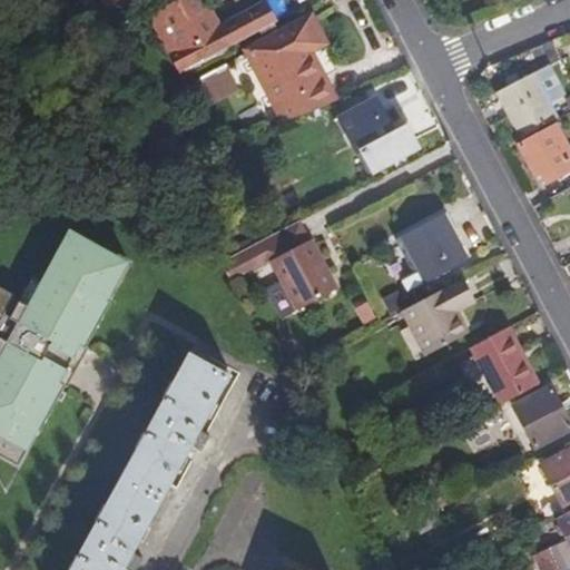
[(200,0),(188,0),(155,18),(184,71),(226,49),(200,0)]
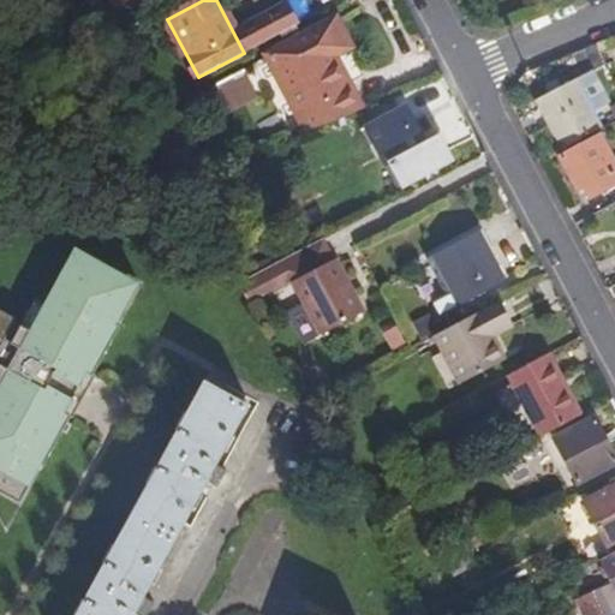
[(269,59),(306,132),(354,113),(328,60),(345,51),(332,28),(269,59)]
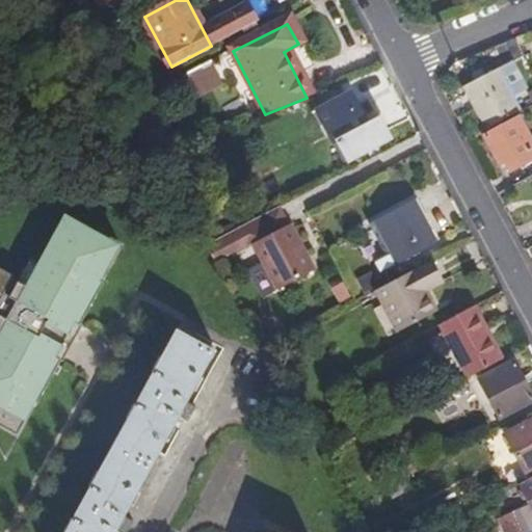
[(464,84),(486,127),(520,110),(511,94),(527,85),(513,59),(464,84)]
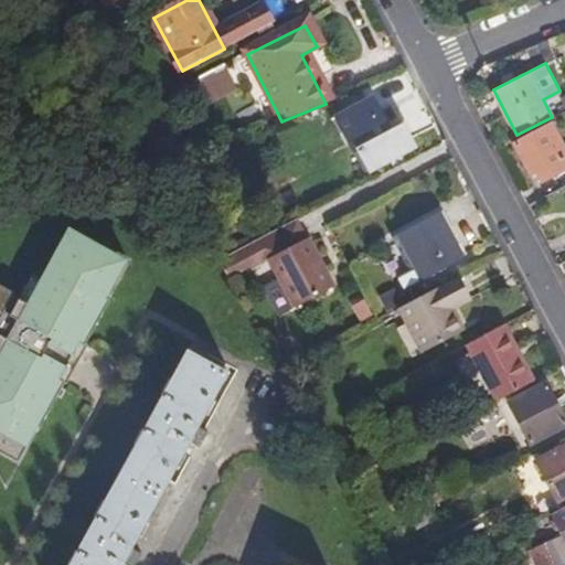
[(222,78),(227,95),(237,89),(224,64),(194,81),(208,105),(216,100),(211,82),(222,78)]
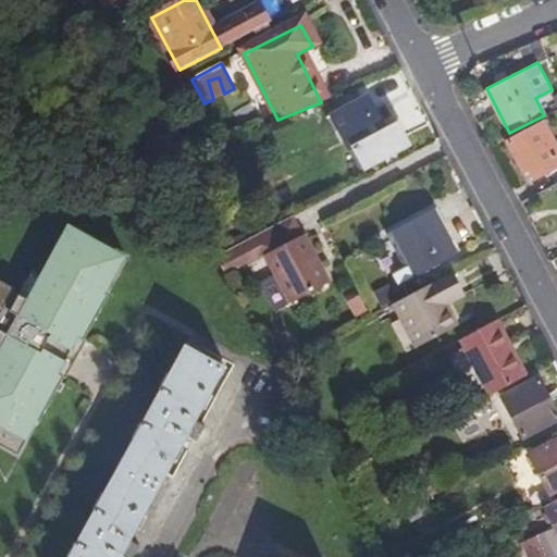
[(217,107),(227,102),(224,94),(219,77),(208,81),(213,99),(217,107)]
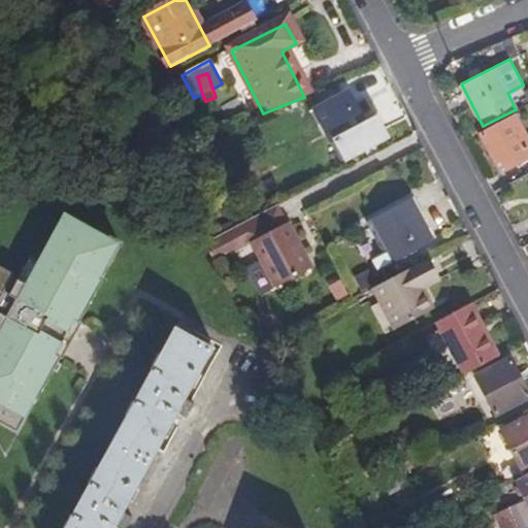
[(349,159),(389,136),(377,116),(366,121),(349,90),(315,108),(332,141),(333,140),(337,138),(348,158),(349,159)]
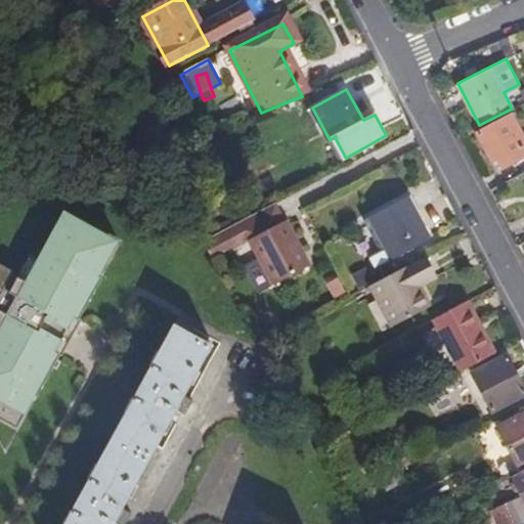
[(505,167),(523,157),(523,140),(511,115),(477,133),(491,161),(499,157),(505,167)]
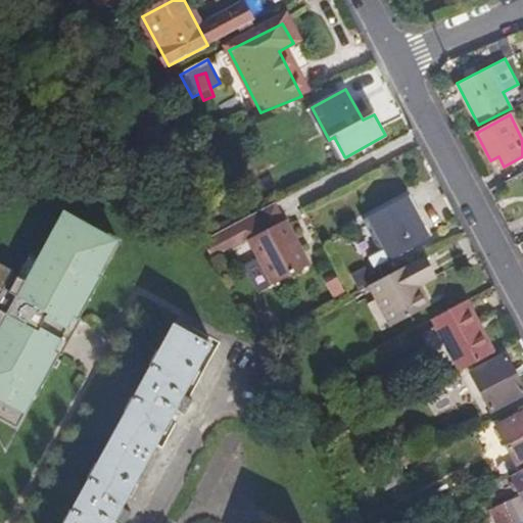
[(334,137),(330,139),(329,140),(327,141),(337,160),(344,156),(334,137)]
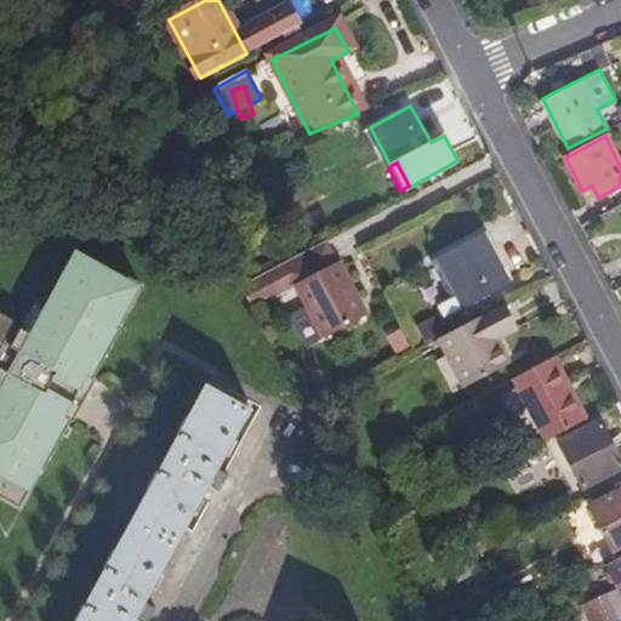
[(444,320),(512,284),(485,233),(438,258),(459,296),(448,302),(437,308),(444,320)]
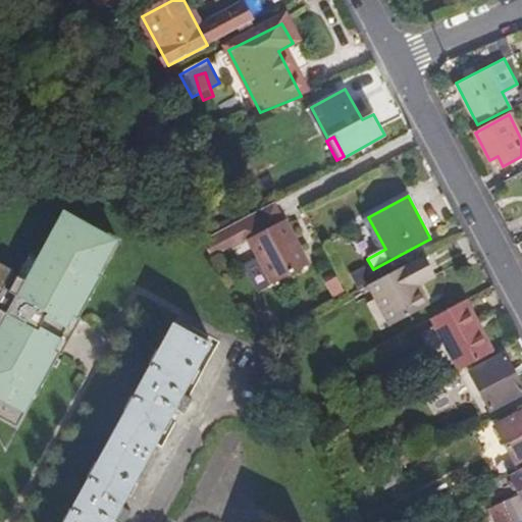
[(310,265),(286,220),(284,221),(274,202),(203,241),(212,256),(230,246),(232,250),(243,244),(249,241),(272,285),(310,265)]
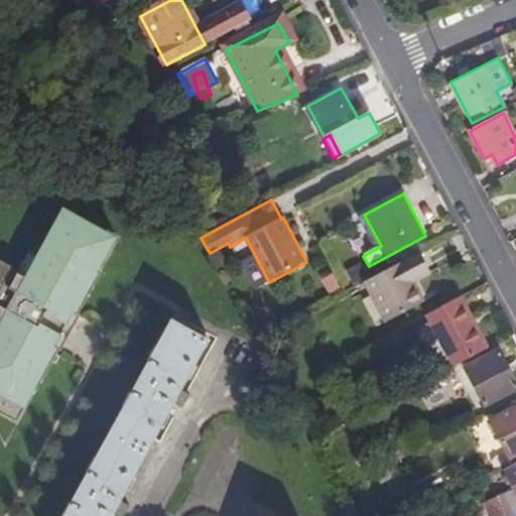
[(0,308),(0,325),(1,325),(0,326),(0,412),(17,422),(35,390),(36,391),(66,338),(60,335),(66,325),(72,328),(101,273),(99,272),(117,238),(63,209),(25,277),(4,266),(6,263),(0,260),(0,305),(1,306),(0,308)]
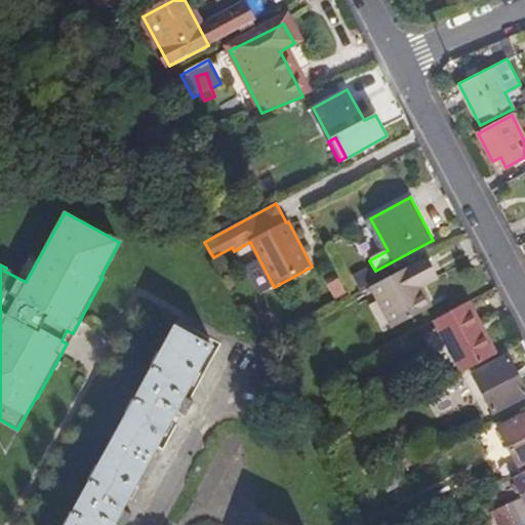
[(362,224),(378,255),(388,250),(370,218),(362,224)]
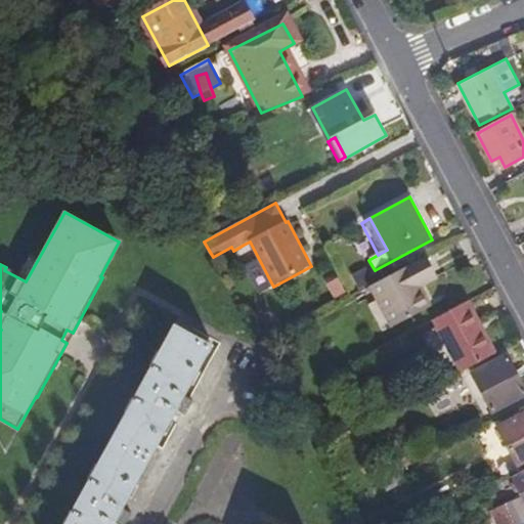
[(426,257),(369,287),(392,329),(426,311),(416,291),(437,278),(426,257)]
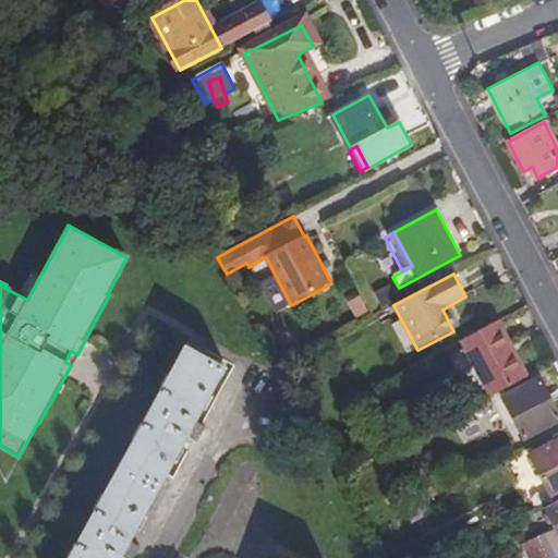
[(381,307),(398,299),(389,284),(373,293),(381,307)]
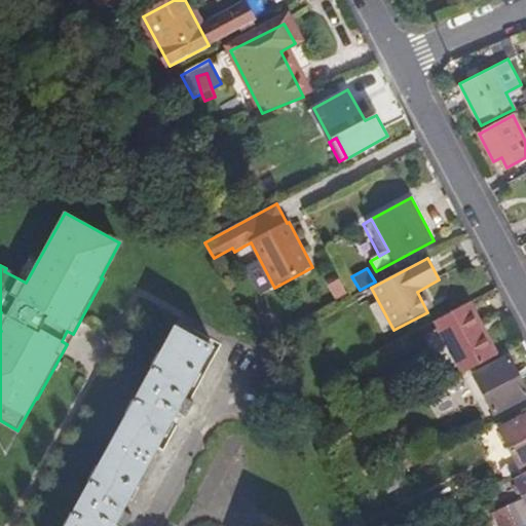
[(496,354),(468,302),(435,321),(462,373),(496,354)]
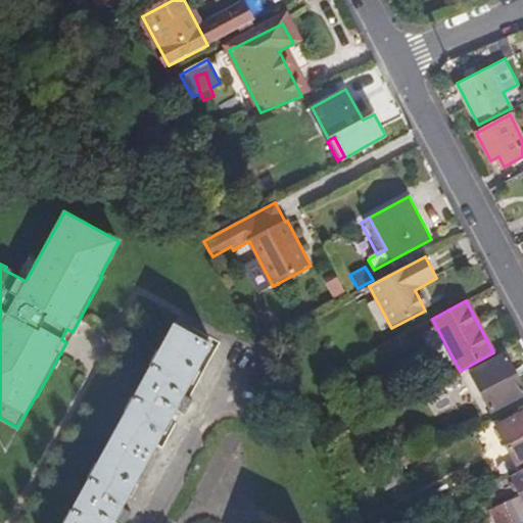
[(184,395),(210,347),(175,326),(64,522),(113,522),(115,521),(119,522),(124,522),(131,512),(123,508),(177,409),(185,414),(192,400),(184,395)]
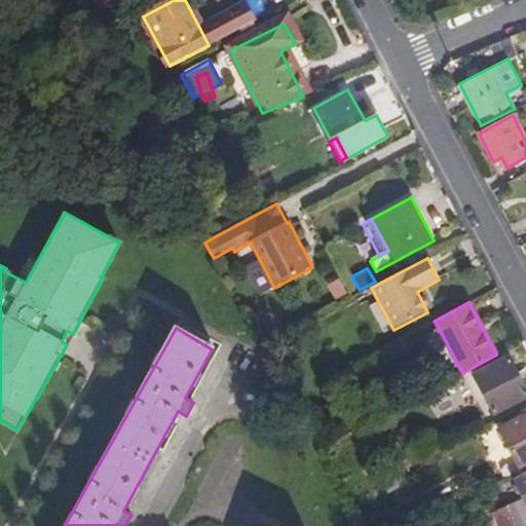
[(492,415),(525,397),(525,391),(506,357),(472,375),(492,415)]
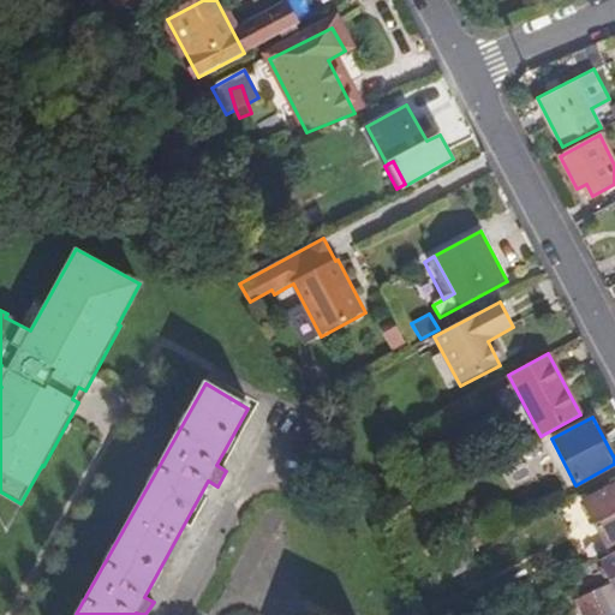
[(419,451),(406,457),(410,465),(406,467),(410,475),(427,465),(419,451)]
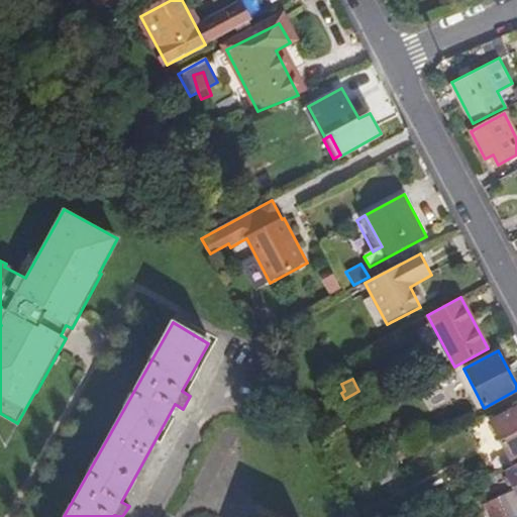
[(510,461),(516,456),(516,408),(505,415),(503,411),(489,418),(490,424),(510,461)]
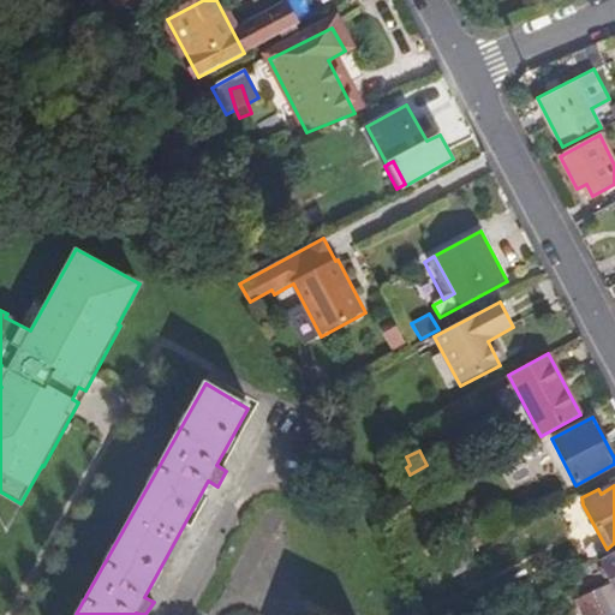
[(455,548),(460,556),(472,550),(483,544),(478,535),(455,548)]
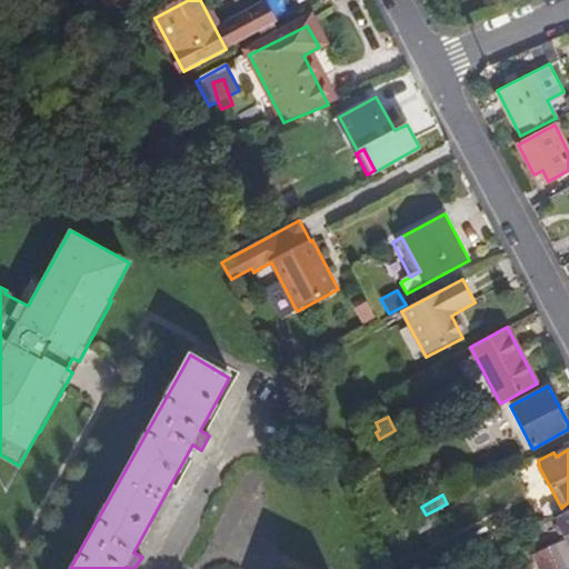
[(568,513),(558,520),(568,540),(568,513)]
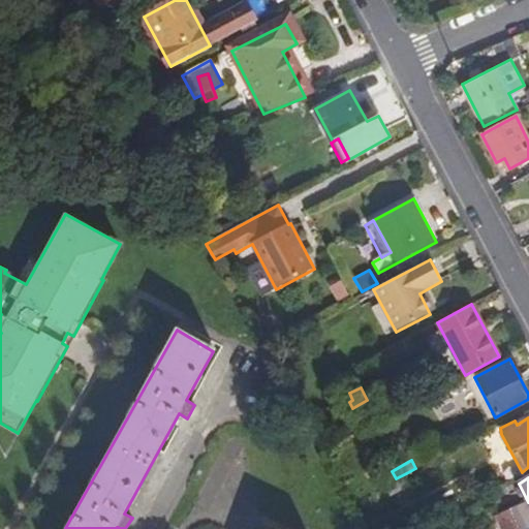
[(504,528),(528,528),(528,510),(524,502),(497,516),(504,528)]
